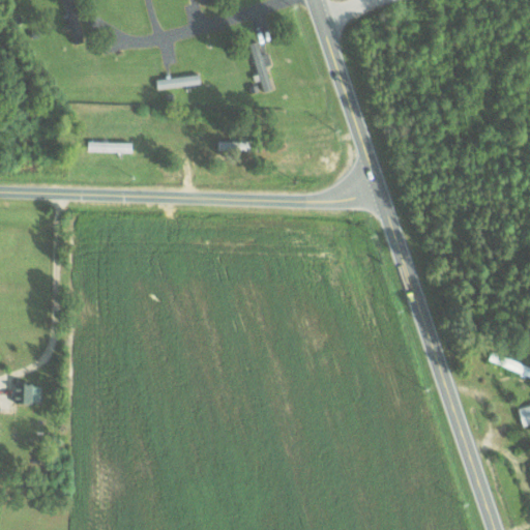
[(262,91),(271,88),(265,64),(270,63),(267,52),(261,54),(257,41),(248,43),(262,91)]
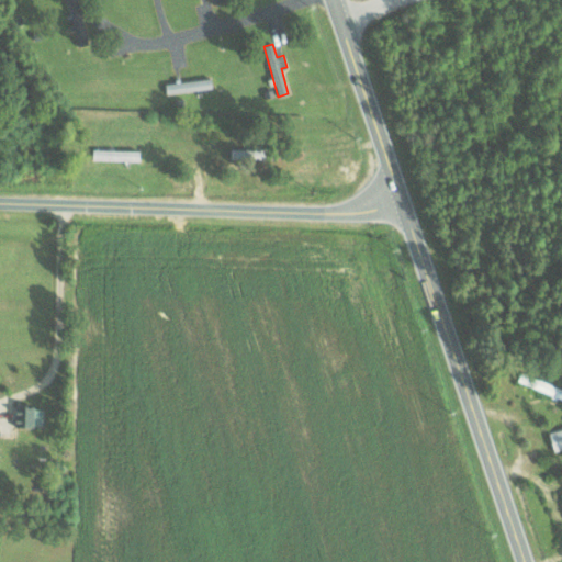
[(166,82),(166,92),(199,91),(199,81),(166,82)]
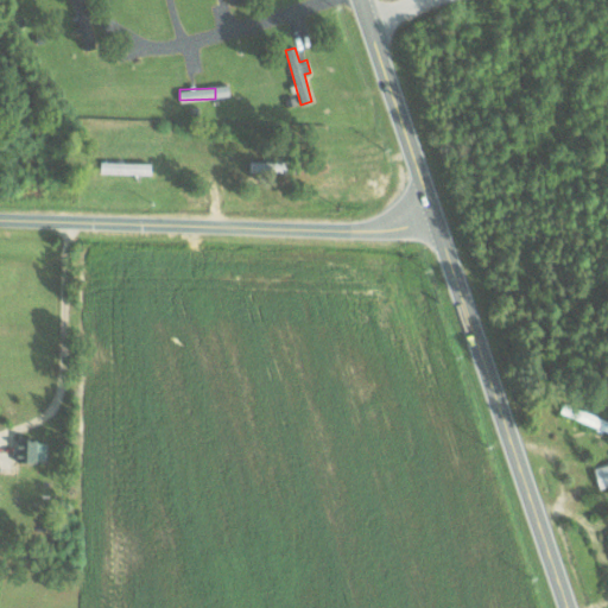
[(607,425),(607,422),(576,406),(571,416),(606,431),(607,425)]
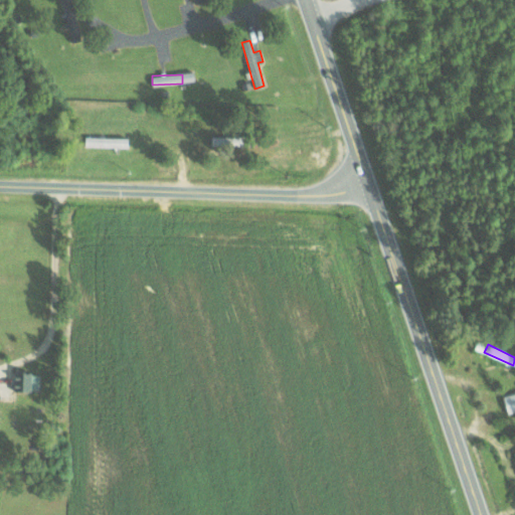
[(18,377),(13,377),(13,391),(39,391),(38,373),(18,374),(18,377)]
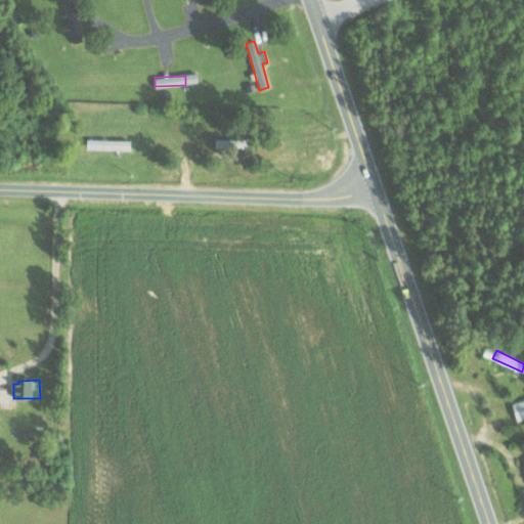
[(523,398),(511,403),(517,422),(523,419),(523,398)]
